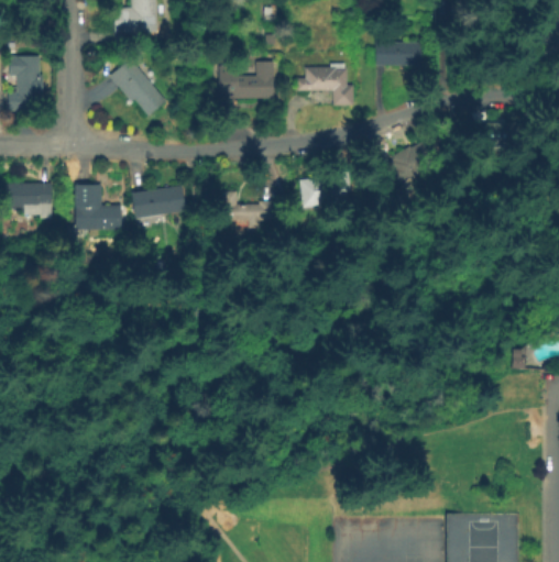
[(155,0),(157,32),(116,34),(114,9),(132,8),(132,0),(155,0)]
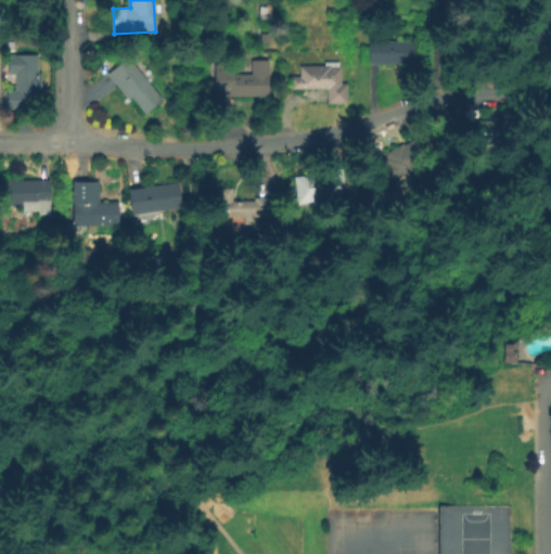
[(468,0),(448,13),(440,0),(468,0)]
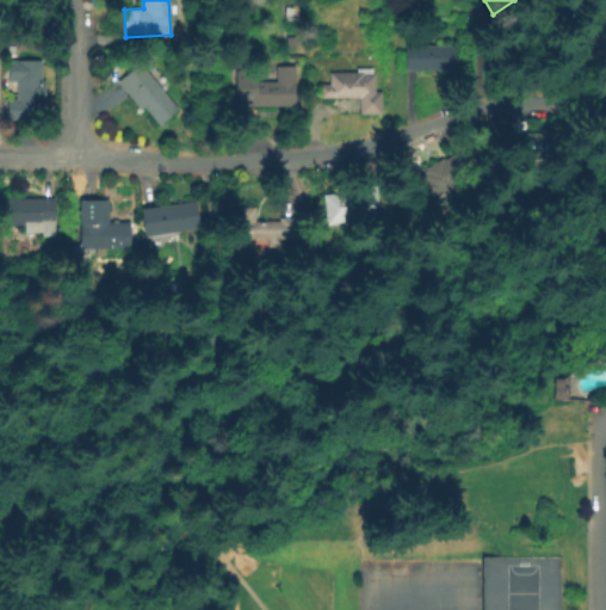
[(457,72),(407,72),(407,36),(419,36),(419,47),(457,47),(457,72)]
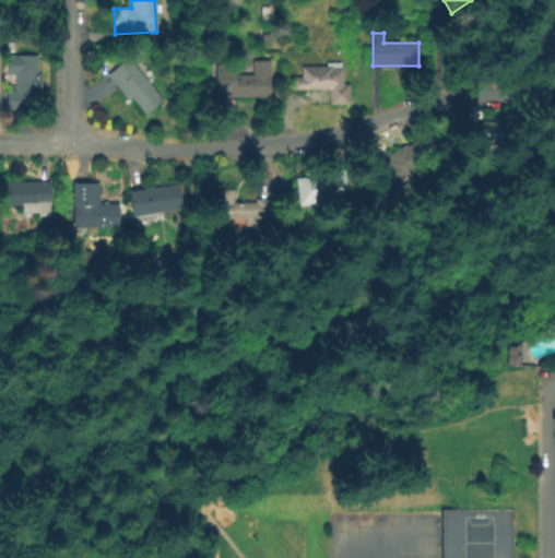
[(44,93),(38,93),(38,110),(9,110),(9,93),(18,93),(18,75),(10,75),(10,55),(39,55),(39,75),(44,75),(44,93)]
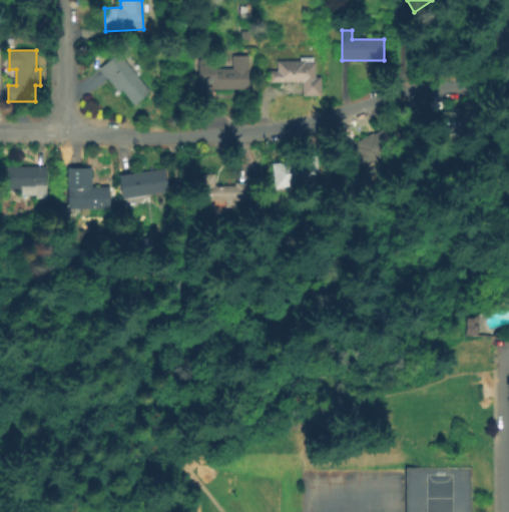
[(136,106),(122,90),(119,92),(100,70),(119,53),(152,93),(136,106)]
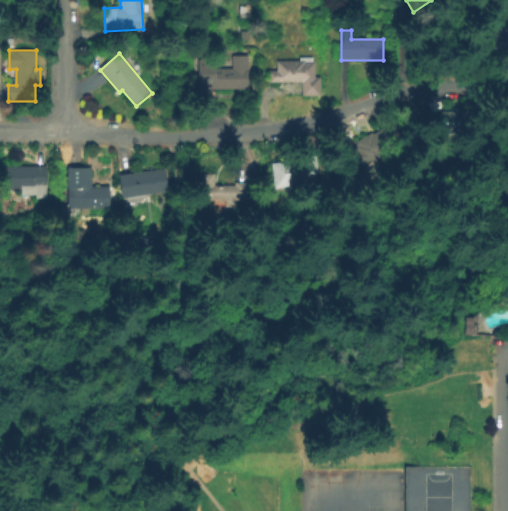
[(249,91),(200,92),(200,60),(218,59),(218,69),(233,69),(233,56),(249,56),(249,91)]
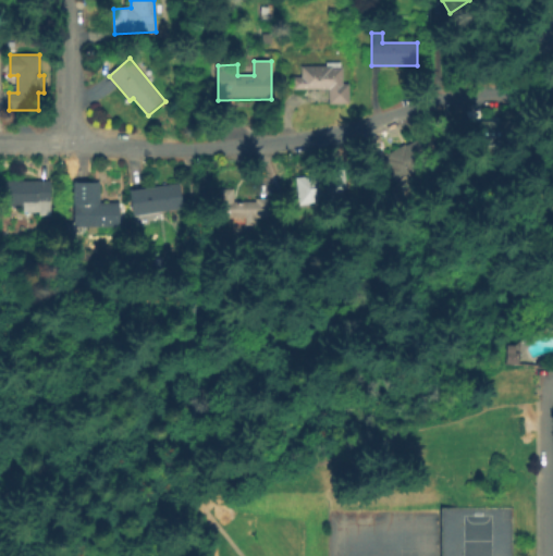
[(294,90),(293,77),(303,77),(303,66),(328,66),(328,62),(342,62),(343,69),(345,69),(345,85),(351,85),(352,106),(330,106),(330,89),(294,90)]
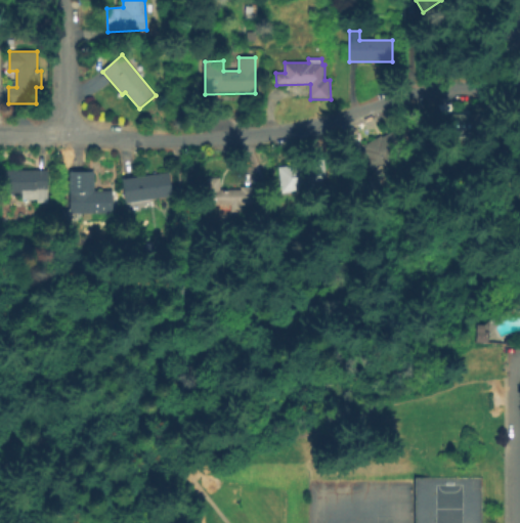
[(489,115),(489,138),(443,137),(444,114),(489,115)]
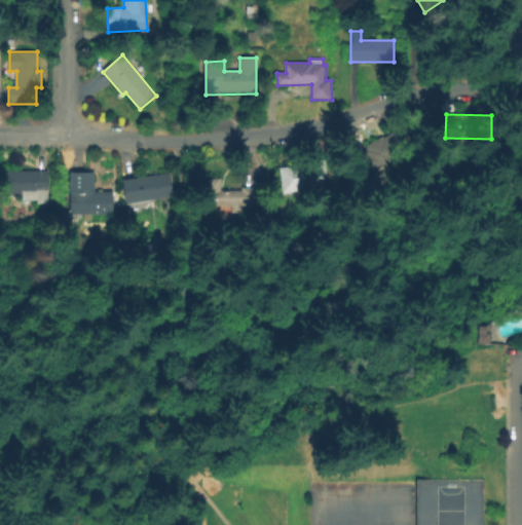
[(405,156),(370,174),(361,154),(368,150),(365,145),(383,136),(384,139),(394,134),(405,156)]
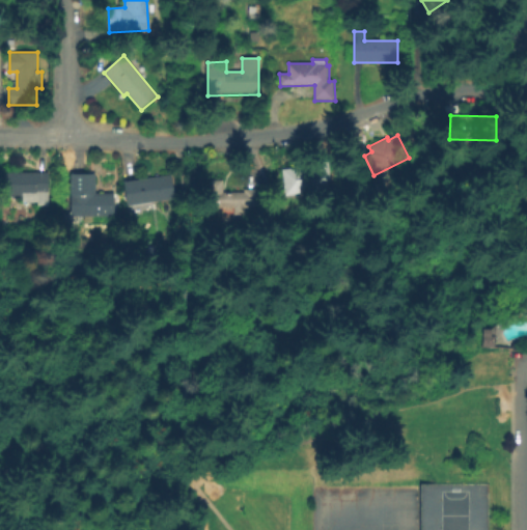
[(287,196),(281,169),(313,161),(320,188),(287,196)]
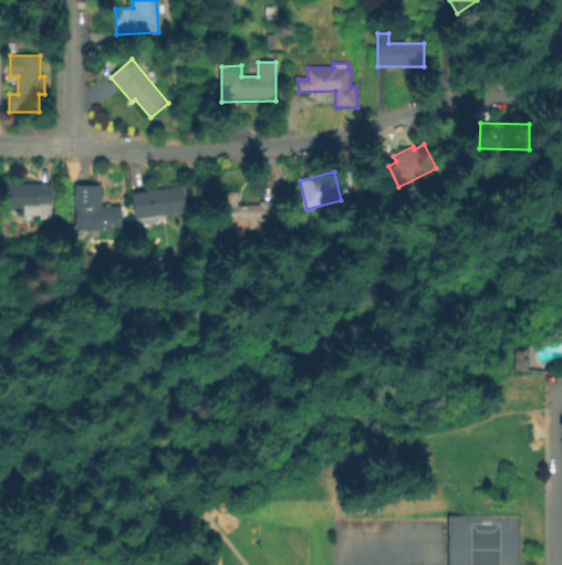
[(52,219),(40,219),(40,216),(24,216),(24,208),(4,208),(4,181),(53,182),(52,219)]
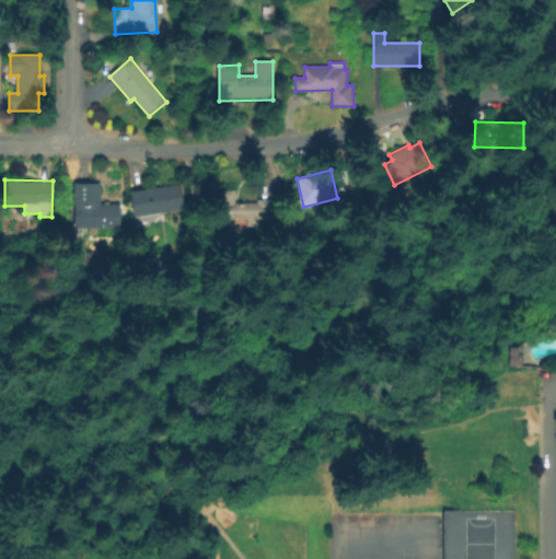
[(119,228),(74,228),(74,183),(102,184),(102,205),(119,205),(119,228)]
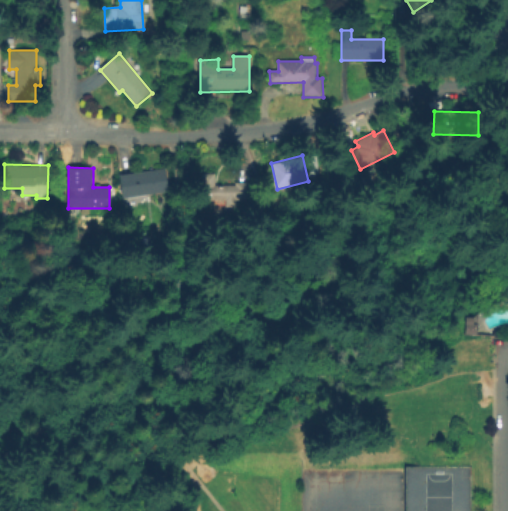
[(123,200),(119,176),(168,168),(172,192),(123,200)]
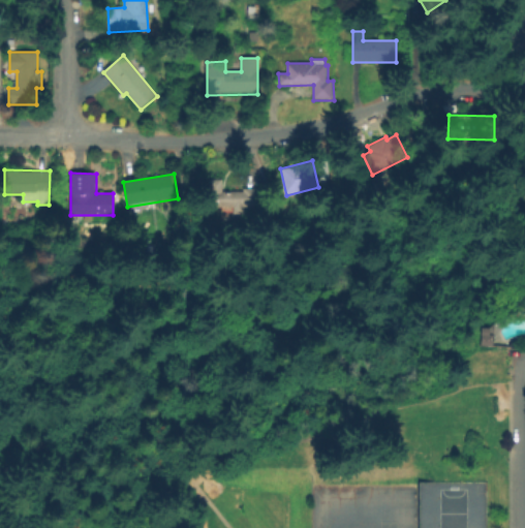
[(211,180),(223,180),(223,192),(244,193),(244,188),(258,188),(258,208),(211,208),(211,180)]
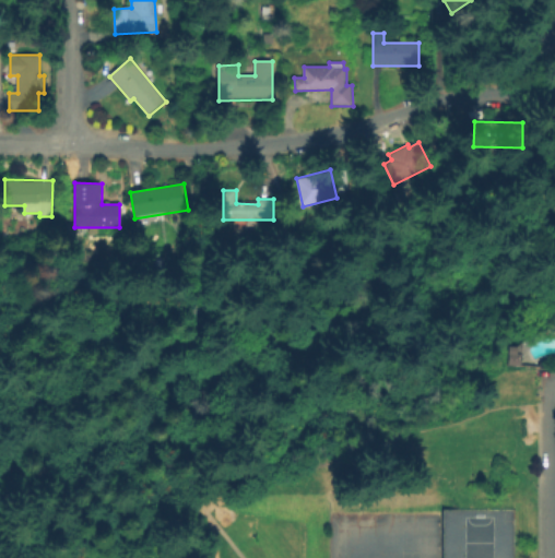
[(523,354),(522,366),(509,365),(510,353),(523,354)]
